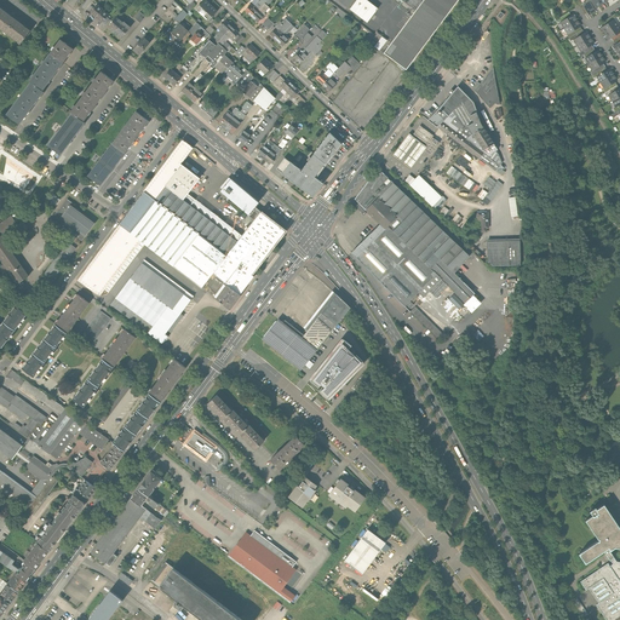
[(17,0),(7,0),(36,23),(40,18),(17,0)]
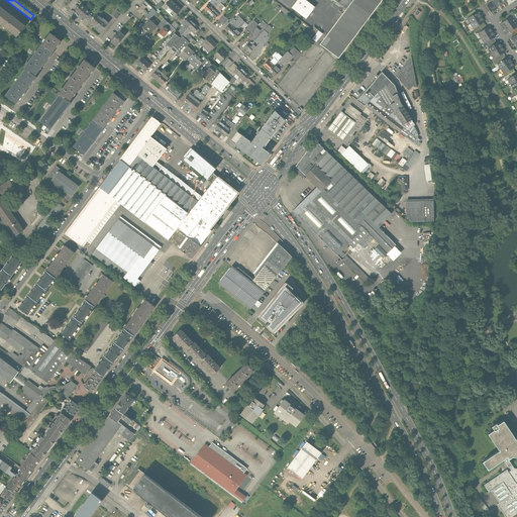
[(153,0),(158,3),(152,9),(156,11),(162,4),(161,2),(162,1),(161,0),(152,0),(153,1),(153,0)]
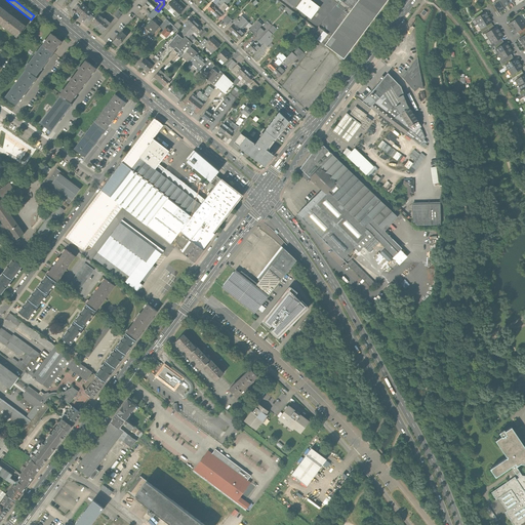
[(172,0),(166,7),(171,12),(178,4),(173,0),(172,0)]
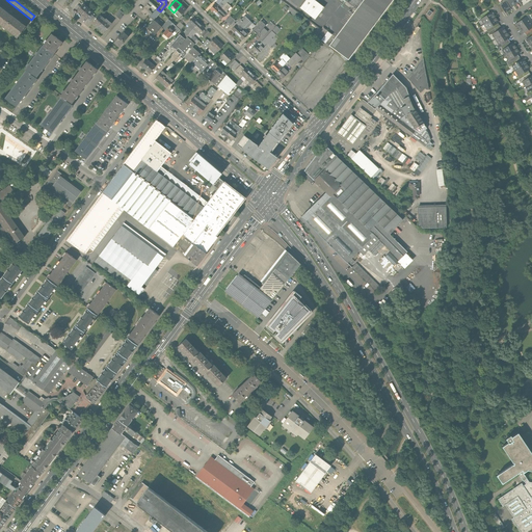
[(220,0),(221,1),(216,6),(220,9),(227,3),(229,0),(220,0)]
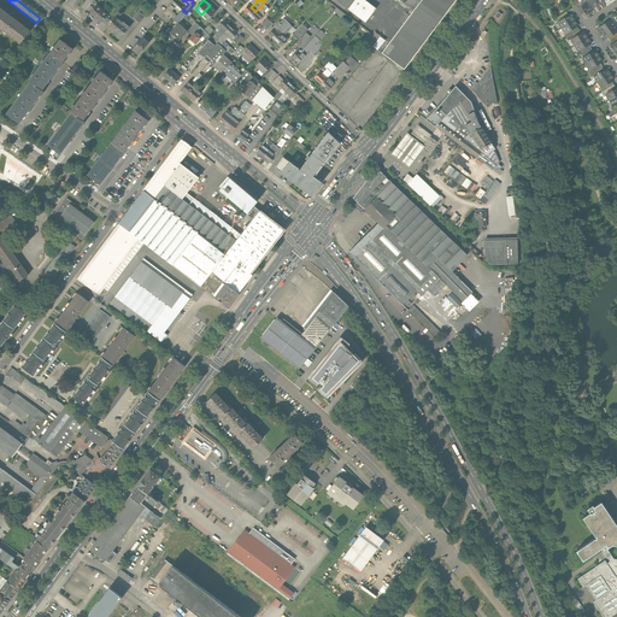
[(376,9),(364,0),(354,0),(347,10),(365,23),(376,9)]
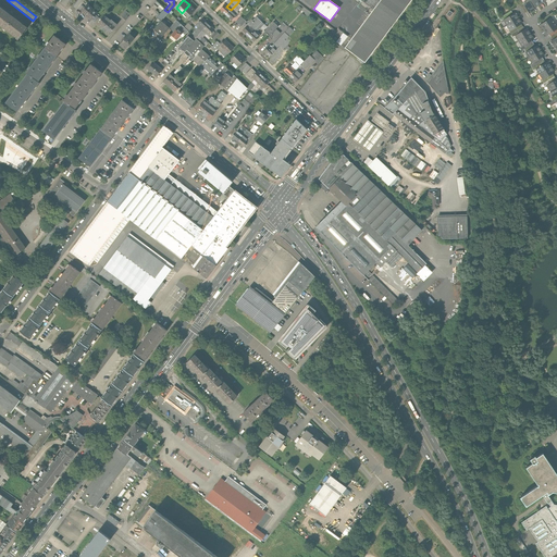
[(371,63),(415,0),(363,0),(375,8),(372,13),(367,11),(360,21),(366,24),(351,45),(349,42),(346,47),(371,63)]
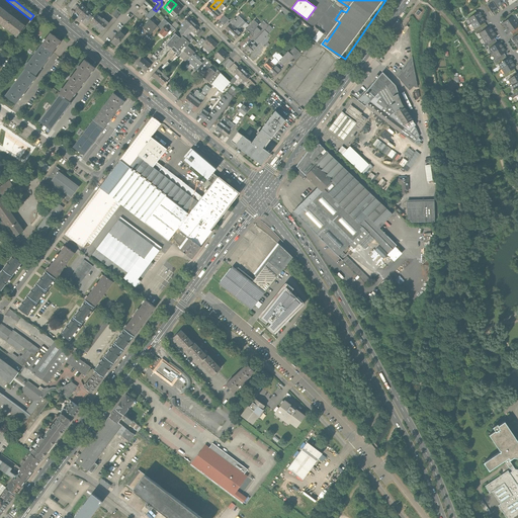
[(483,0),(482,1),(488,12),(491,10),(487,5),(484,0),(483,0)]
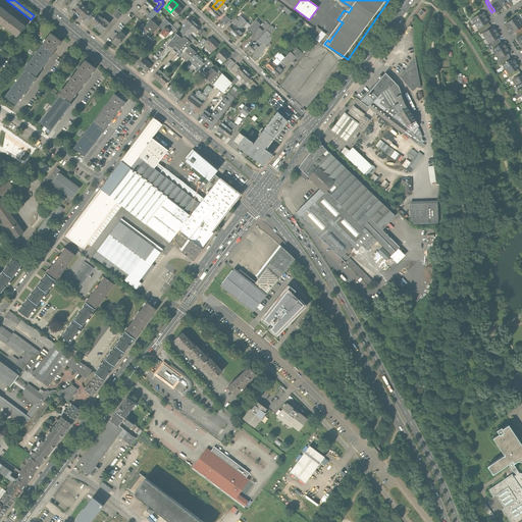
[(497,1),(490,5),(494,10),(496,12),(502,9),(501,7),(497,1)]
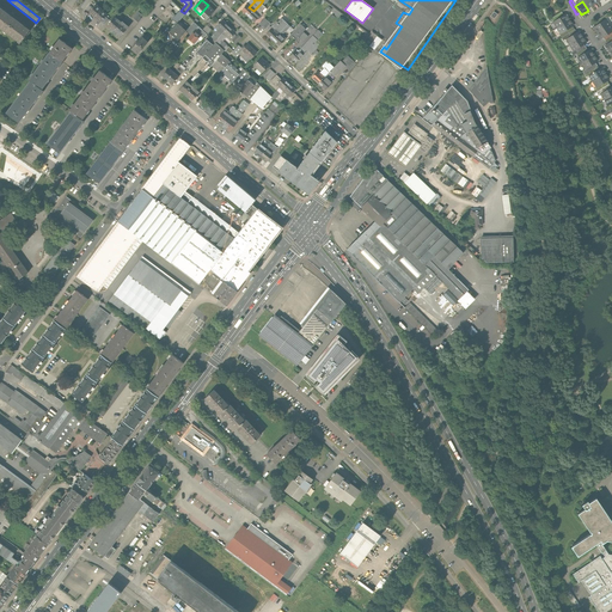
[(170,18),(171,19),(173,18),(172,17),(173,16),(172,14),(173,13),(170,11),(172,8),(173,7),(175,5),(171,2),(158,18),(165,24),(169,20),(167,19),(170,18)]
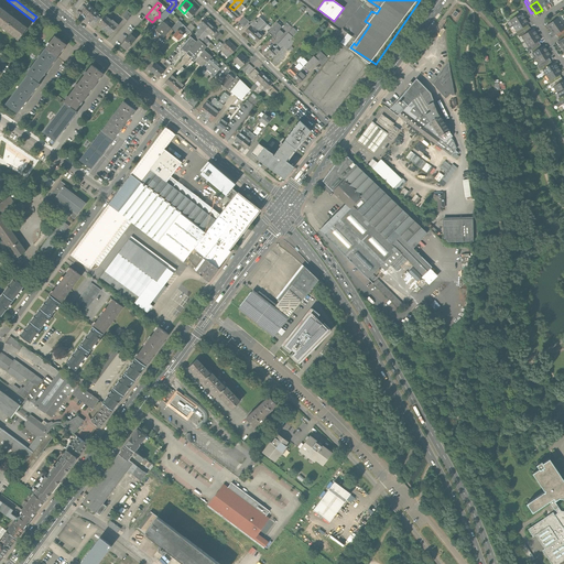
[(99,12),(89,3),(82,12),(91,20),(96,15),(99,12)]
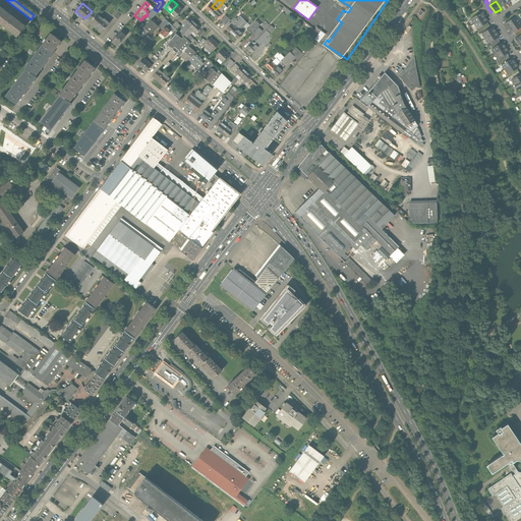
[(226,6),(224,5),(222,3),(216,9),(221,14),(223,12),(222,11),(223,10),(226,6)]
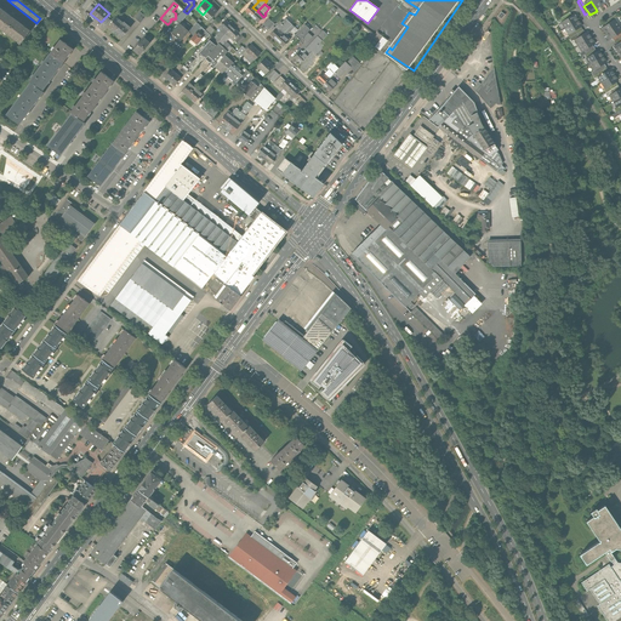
[(217,11),(211,5),(203,15),(209,21),(217,11)]
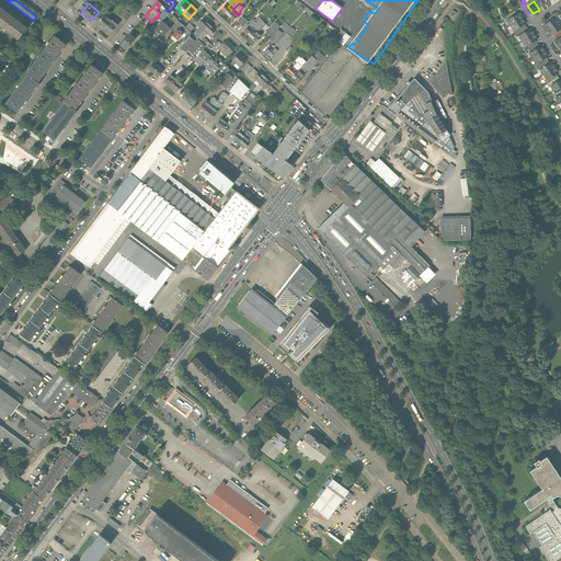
[(227,15),(232,10),(228,7),(226,4),(221,10),(227,15)]
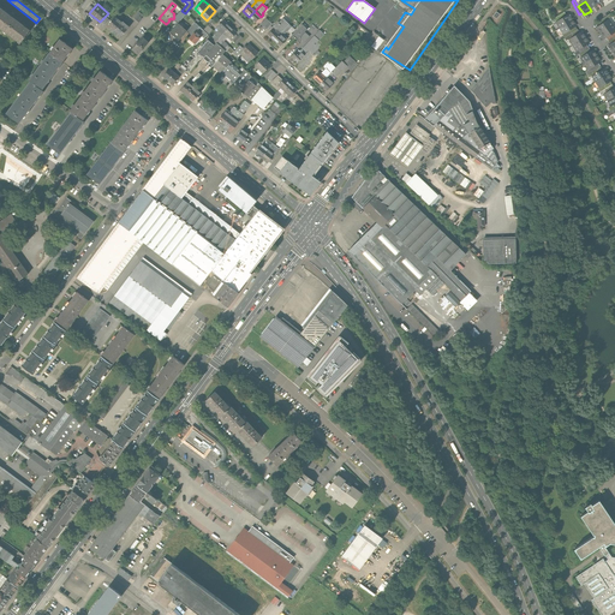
[(0,7),(0,28),(19,43),(30,30),(23,25),(16,19),(10,15),(3,10),(0,7)]
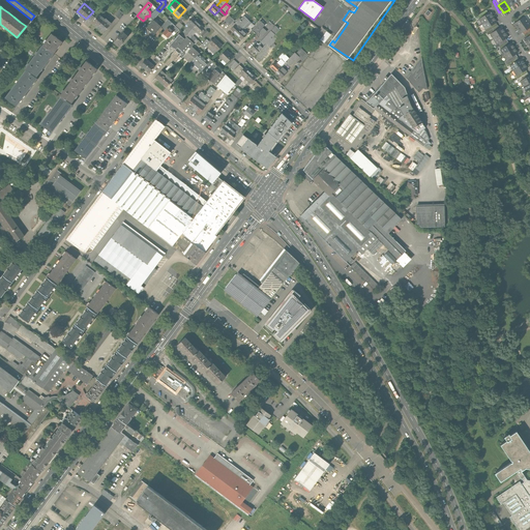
[(290,13),(293,16),(295,12),(289,7),(287,10),(289,11),(290,11),(291,12),(290,13)]
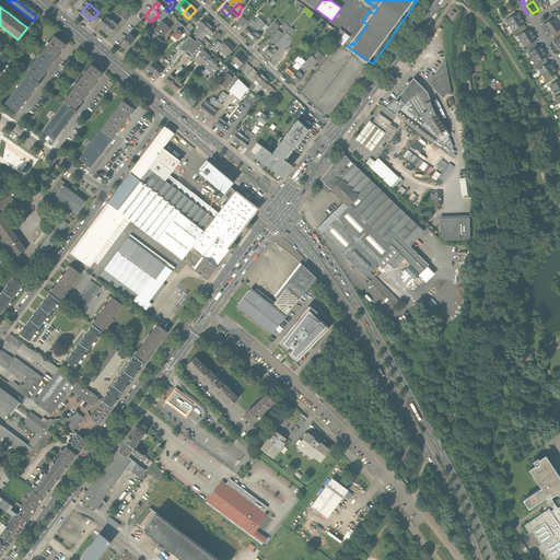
[(168,13),(168,12),(165,10),(165,9),(159,16),(156,18),(161,22),(162,21),(168,13)]
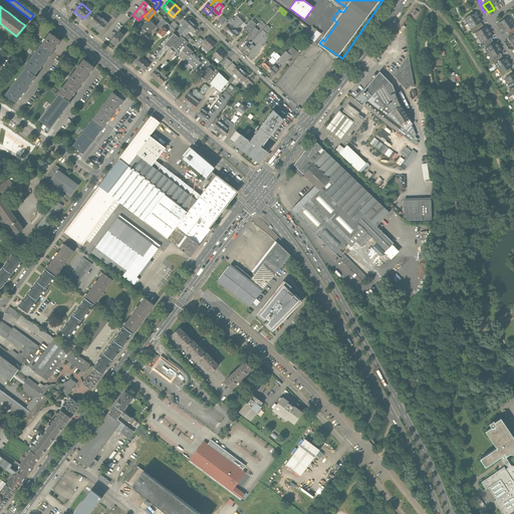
[(213,19),(218,14),(213,9),(208,14),(213,19)]
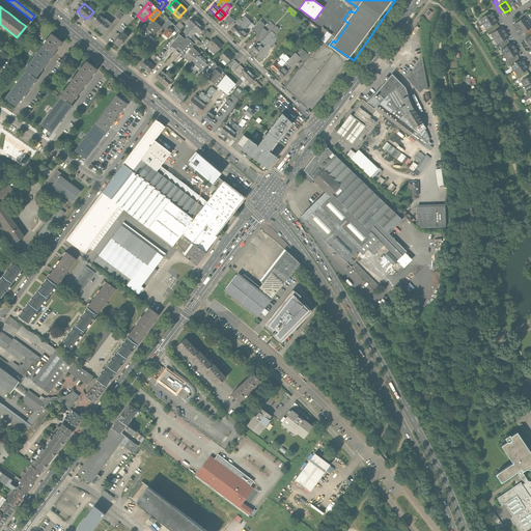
[(124,15),(120,11),(115,16),(119,20),(124,15)]
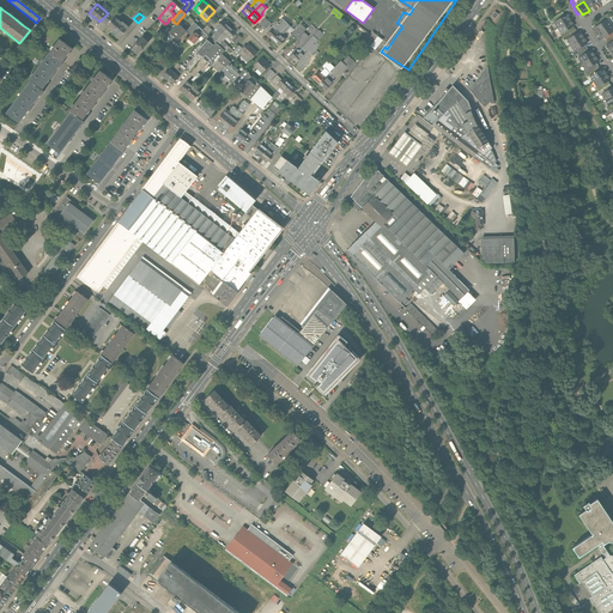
[(596,22),(599,24),(607,19),(611,16),(608,13),(596,22)]
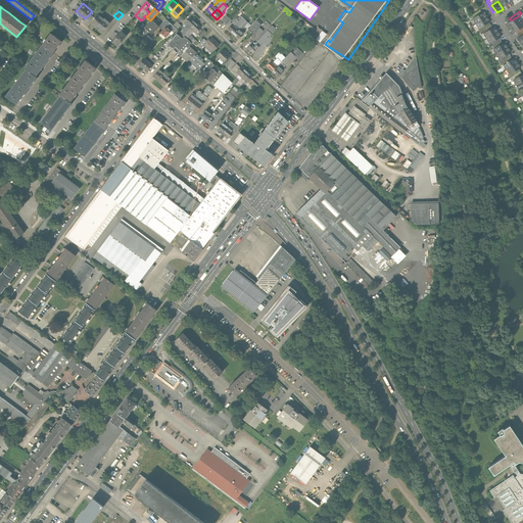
[(473,18),(476,24),(486,17),(483,12),(476,16),(473,18)]
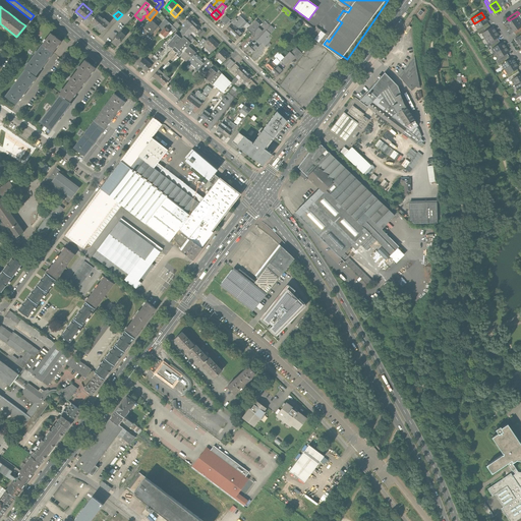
[(90,23),(96,27),(103,19),(98,14),(90,23)]
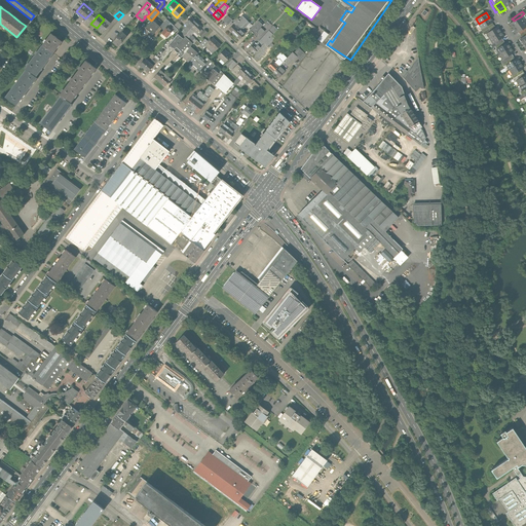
[(232,21),(227,15),(222,21),(227,26),(232,21)]
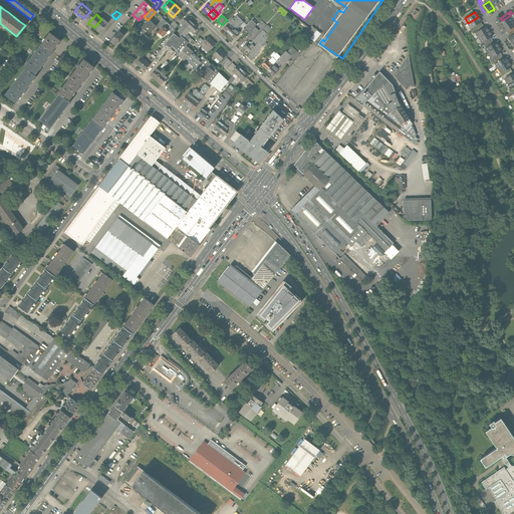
[(227,23),(228,24),(233,29),(234,28),(241,21),(236,16),(233,19),(232,18),(227,23)]
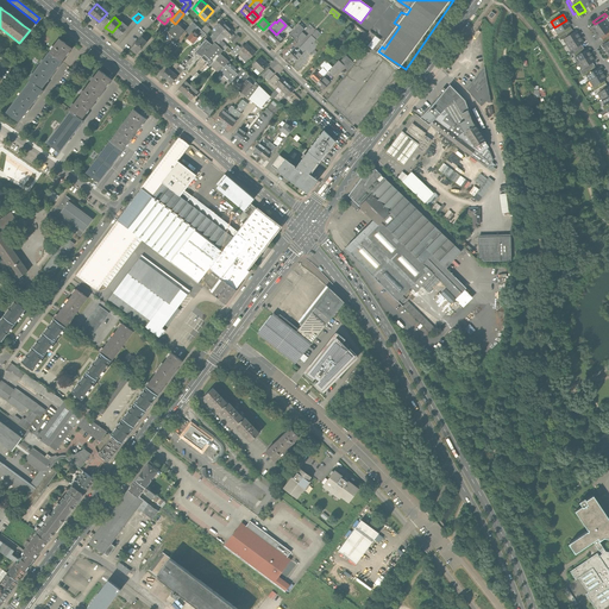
[(590,27),(595,32),(607,24),(603,19),(595,24),(590,27)]
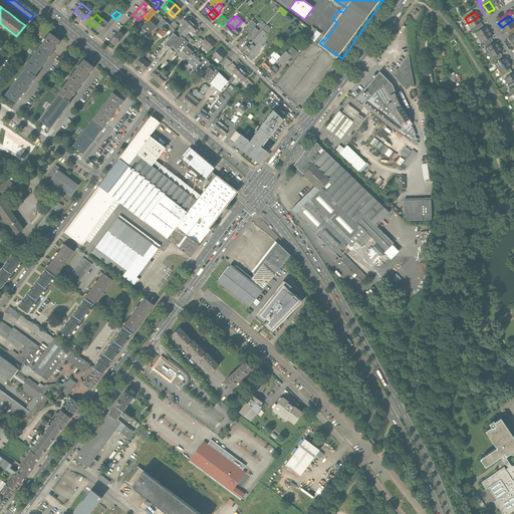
[(179,32),(181,34),(192,22),(187,17),(181,24),(183,26),(179,29),(180,30),(179,32)]
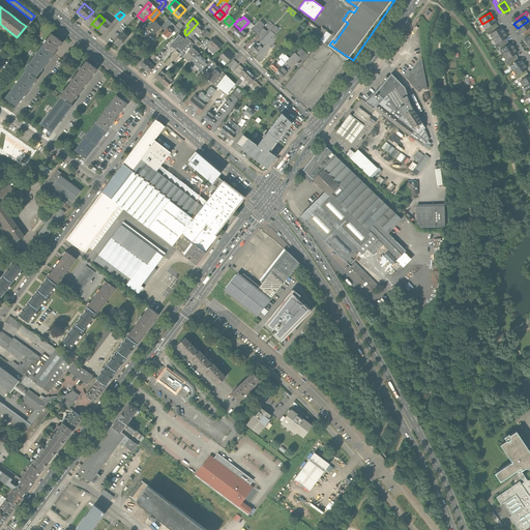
[(496,23),(493,18),(482,24),(486,29),(496,23)]
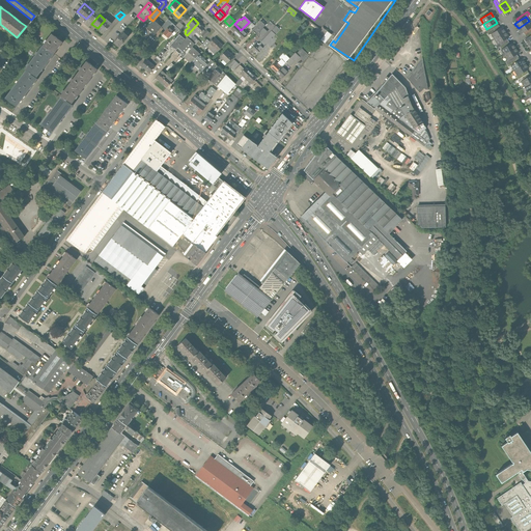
[(105,19),(105,20),(98,28),(103,33),(111,24),(105,19)]
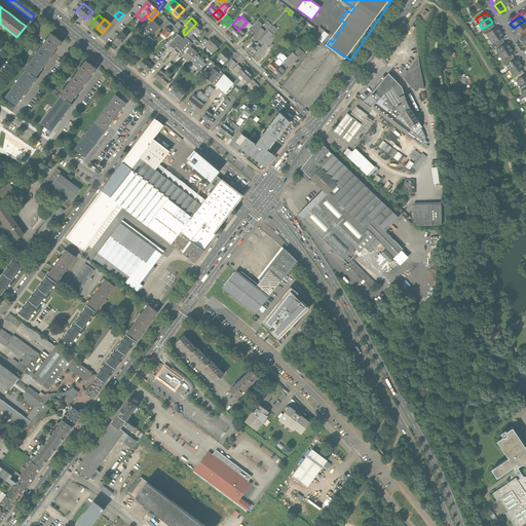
[(152,34),(159,27),(152,20),(151,21),(145,28),(152,34)]
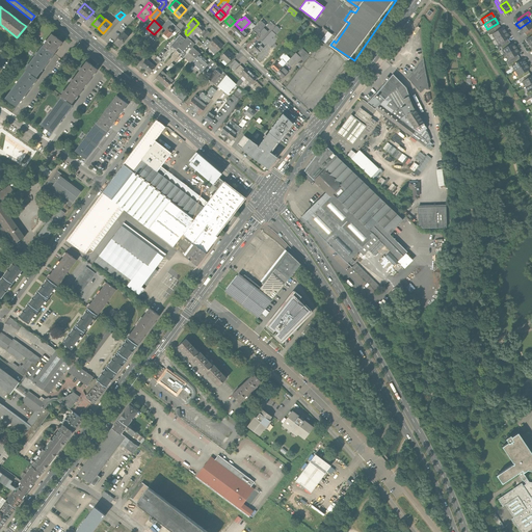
[(176,34),(180,30),(176,26),(167,20),(161,27),(165,31),(169,26),(175,30),(174,31),(176,34)]
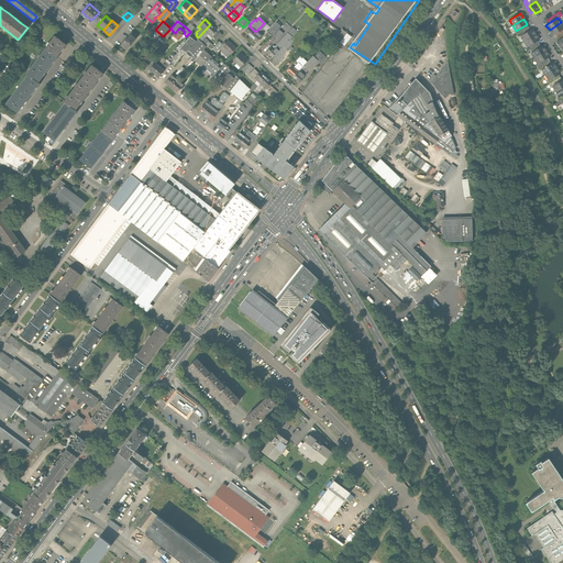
[(562,29),(562,25),(561,22),(550,30),(553,35),(555,34),(562,29)]
